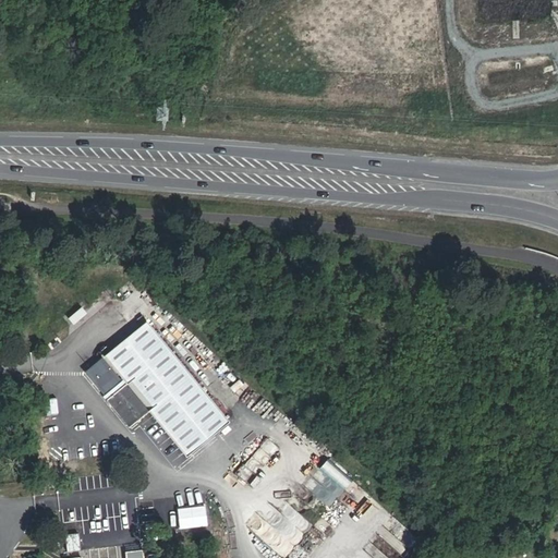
[(75,325),(88,312),(82,306),(69,318),(75,325)]
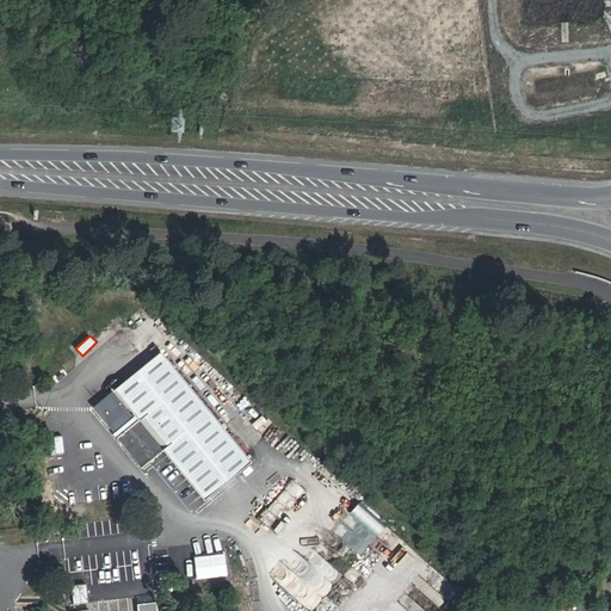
[(254,464),(165,353),(117,392),(142,423),(121,439),(144,468),(165,451),(207,504),(254,464)]
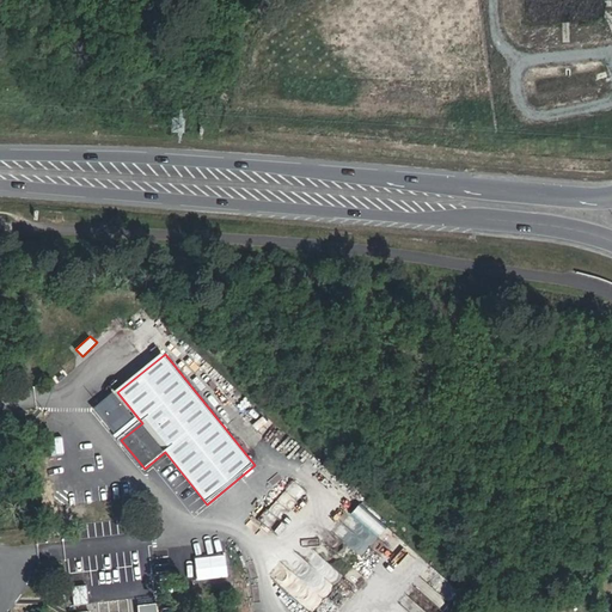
[(269,526),(287,509),(299,497),(300,499),(307,493),(295,482),(259,516),(269,526)]
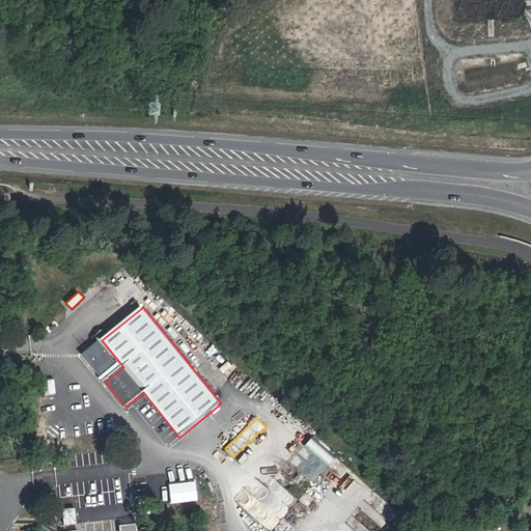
[(311,438),(306,445),(330,464),(335,457),(311,438)]
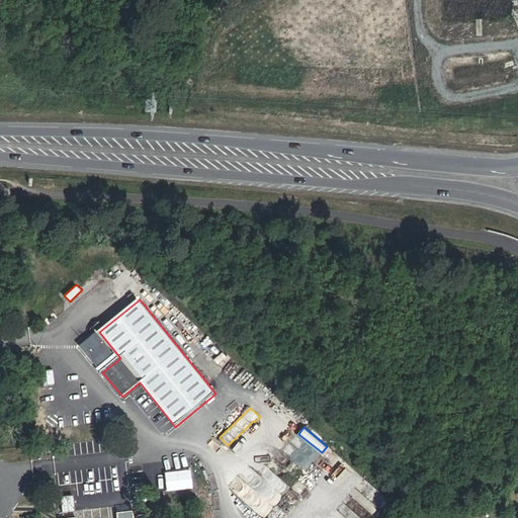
[(313,450),(305,457),(291,442),(284,448),(303,469),(318,456),(313,450)]
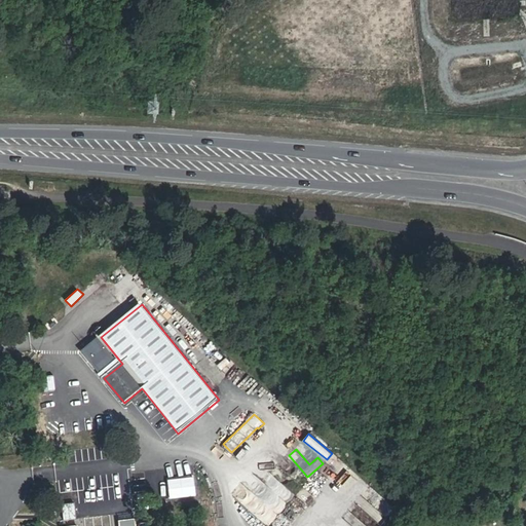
[(336,453),(329,457),(334,466),(341,462),(336,453)]
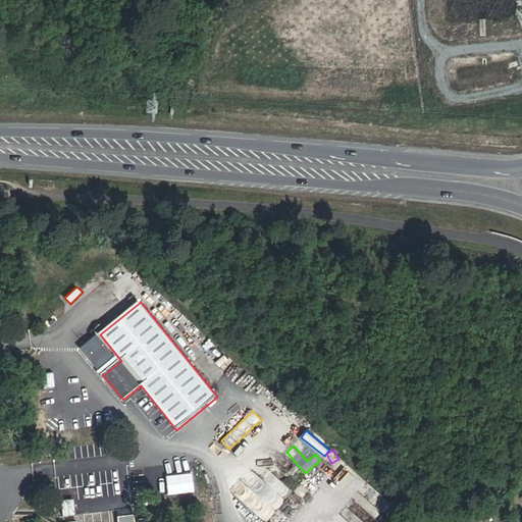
[(242,480),(231,491),(266,521),(276,509),(276,508),(291,491),(279,482),(271,490),(251,472),(246,478),(255,487),(253,490),(242,480)]
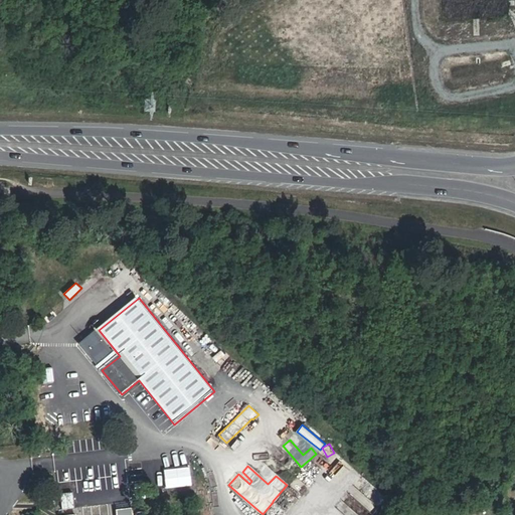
[(304,468),(299,474),(307,481),(312,476),(304,468)]
